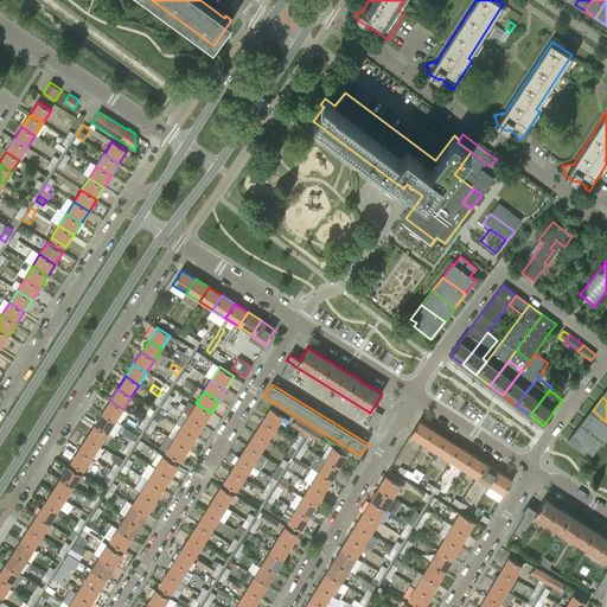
[(189,415),(203,425),(211,413),(196,403),(190,400),(183,410),(189,414),(189,415)]
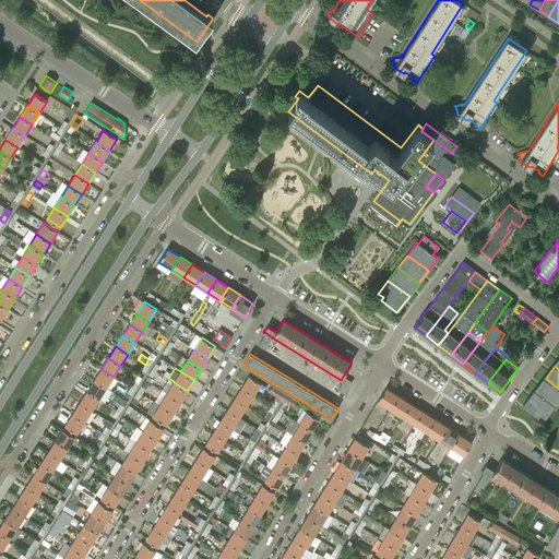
[(94,380),(106,388),(114,377),(102,369),(94,380)]
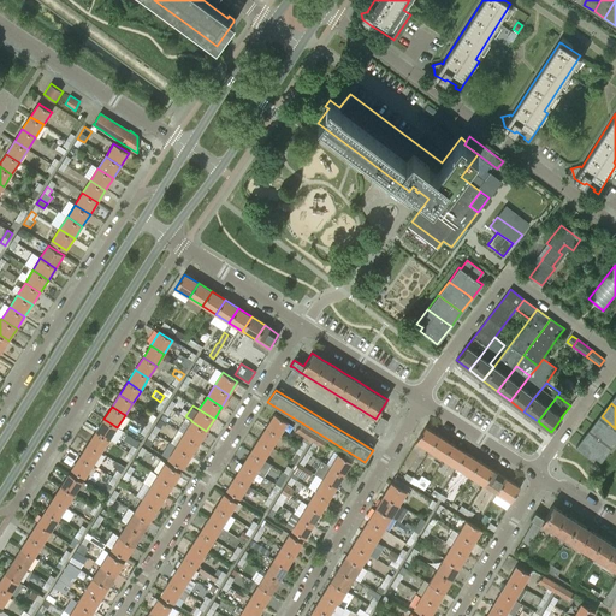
[(266,427),(279,436),(286,422),(273,415),(266,427)]
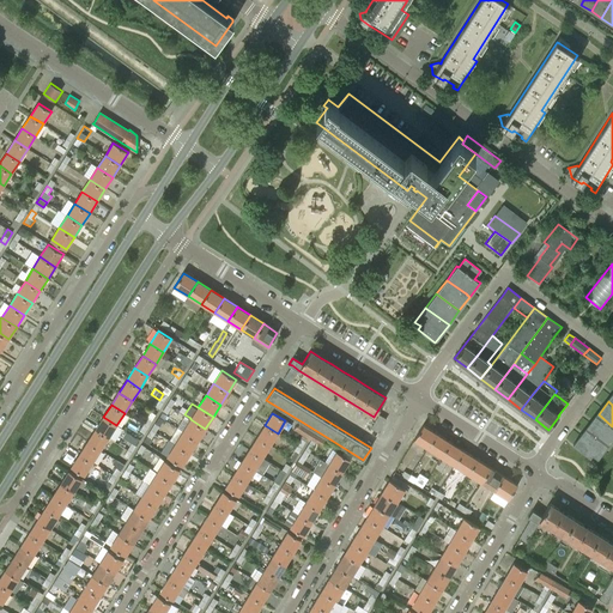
[(588,429),(608,444),(612,436),(612,426),(599,414),(588,429)]
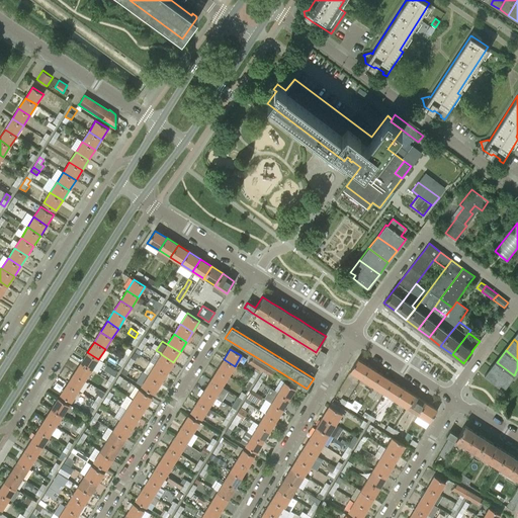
[(87,352),(80,363),(91,370),(98,359),(87,352)]
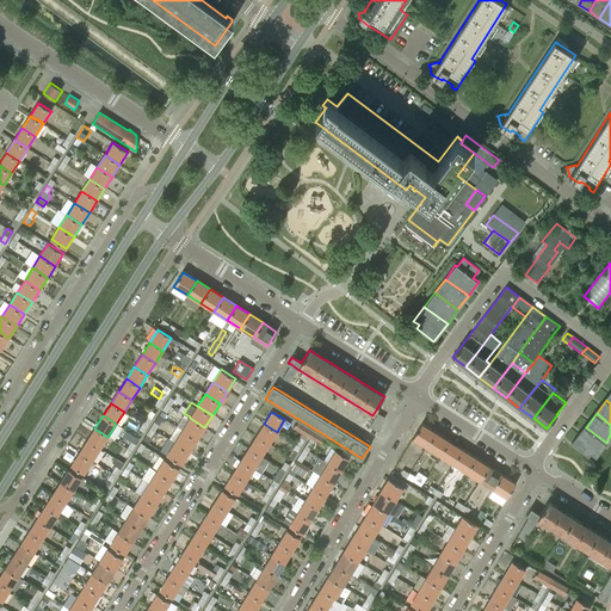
[(140,439),(147,426),(143,423),(140,421),(129,415),(127,420),(139,430),(137,431),(135,430),(133,434),(135,436),(140,439)]
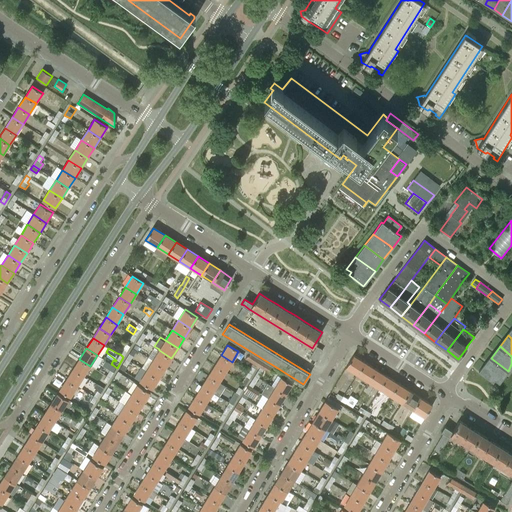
[(152,361),(165,368),(171,358),(159,350),(152,361)]
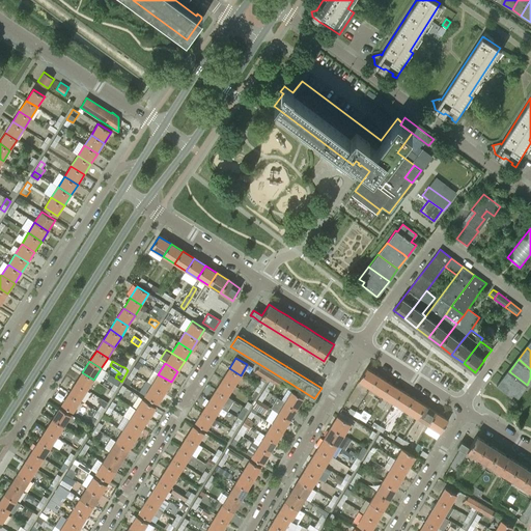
[(281,389),(286,381),(259,364),(254,371),(267,380),(279,387),(281,389)]
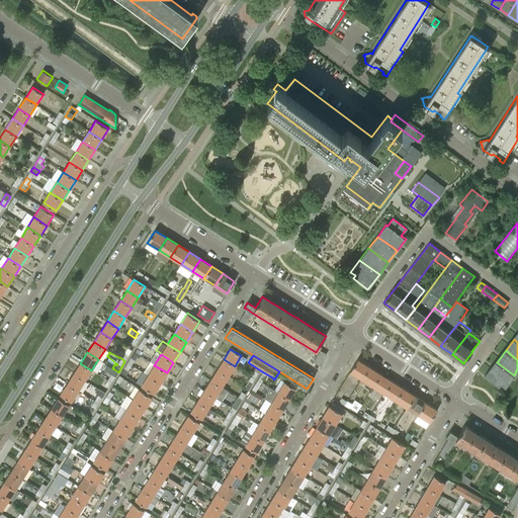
[(224,359),(217,370),(228,376),(235,366),(224,359)]
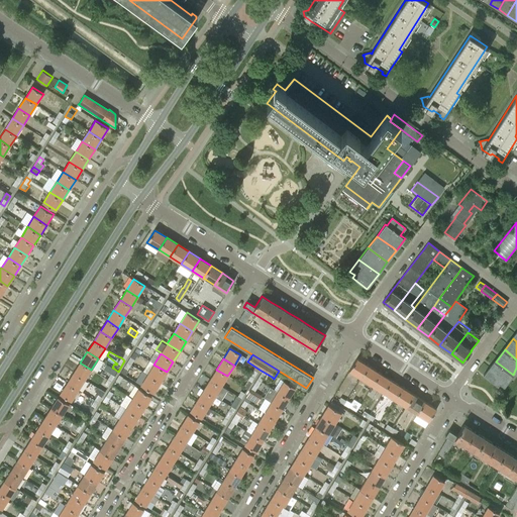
[(360,379),(369,366),(356,358),(348,371),(360,379)]
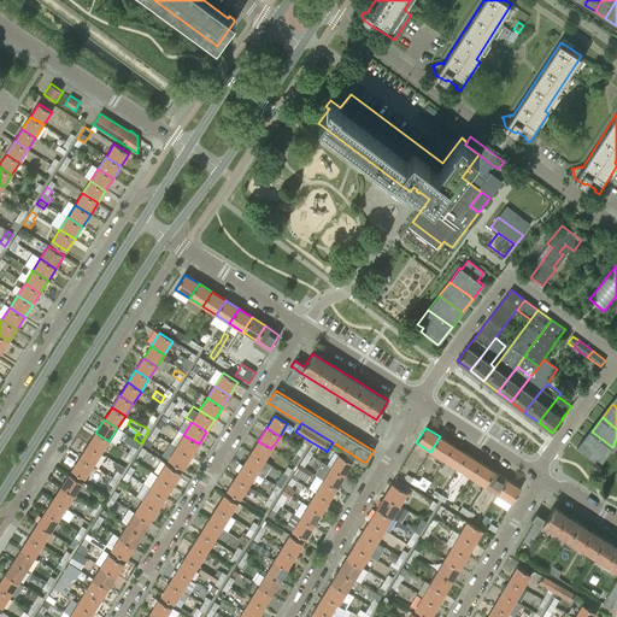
[(601,460),(612,447),(592,432),(581,445),(579,442),(576,446),(593,459),(595,457),(601,460)]
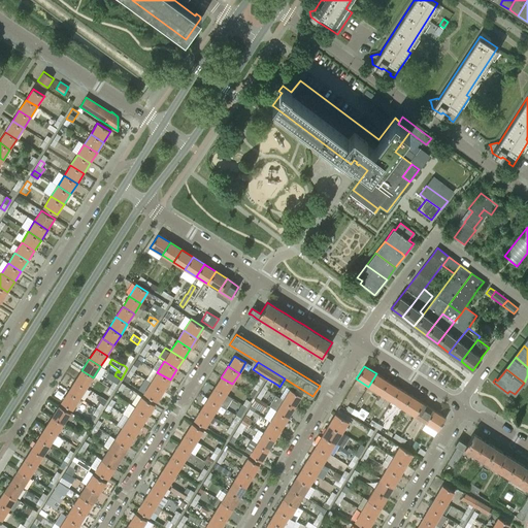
[(75,381),(87,388),(93,377),(81,370),(75,381)]
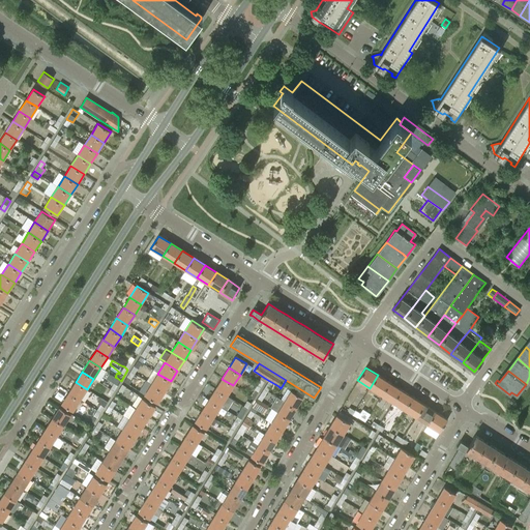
[(112,382),(115,377),(109,374),(106,378),(112,382)]
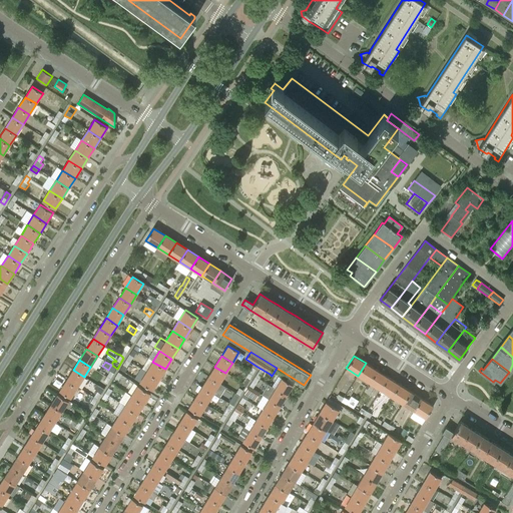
[(146,372),(158,380),(165,369),(152,362),(146,372)]
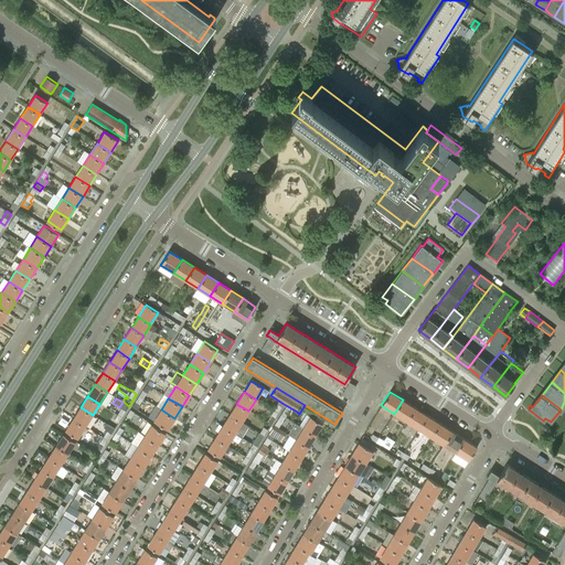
[(415,407),(403,400),(394,414),(406,422),(415,407)]
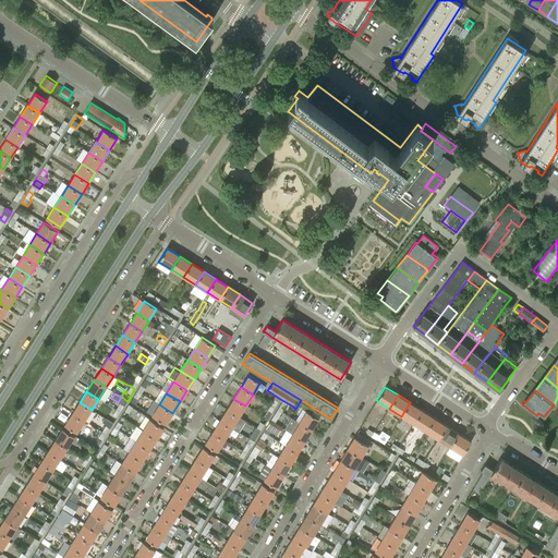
[(233,399),(227,410),(239,417),(245,405),(233,399)]
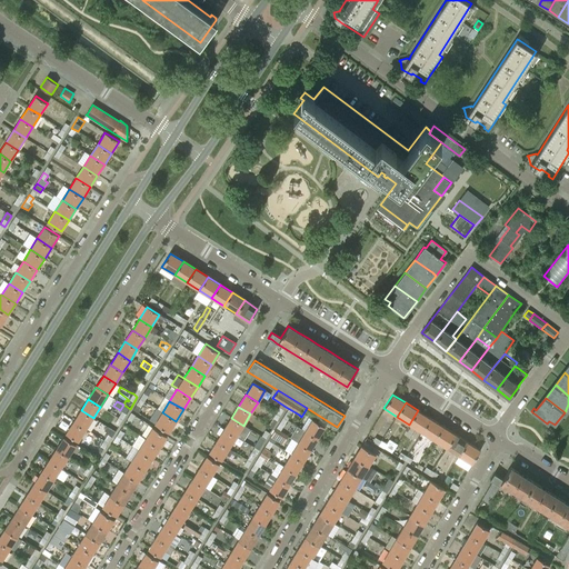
[(81,410),(73,421),(86,429),(93,418),(81,410)]
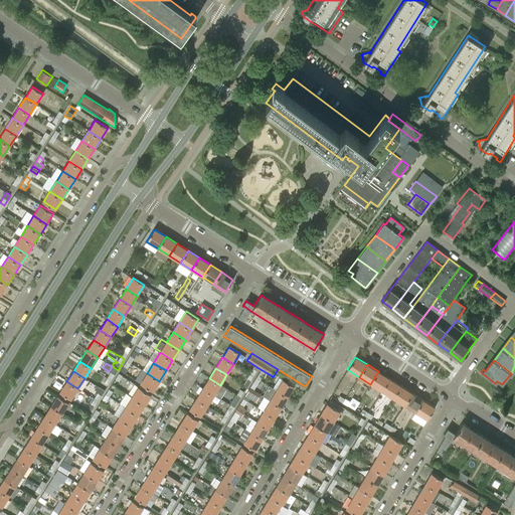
[(389,378),(378,371),(370,384),(381,391),(389,378)]
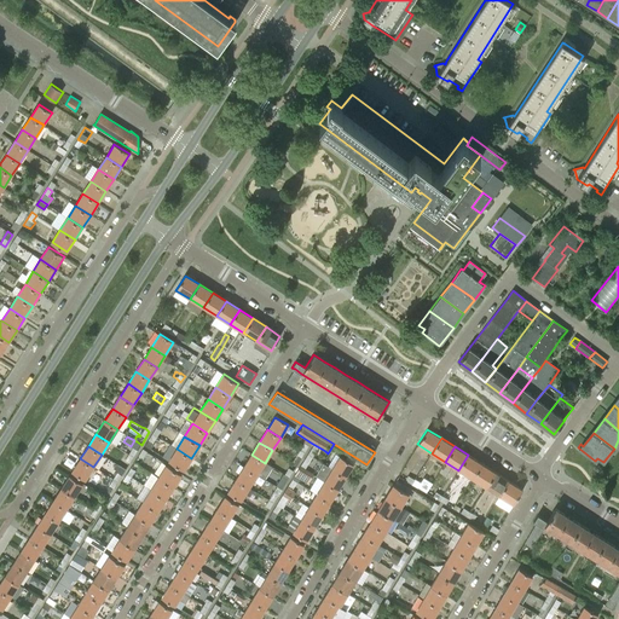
[(143,449),(134,462),(139,464),(148,452),(143,449)]
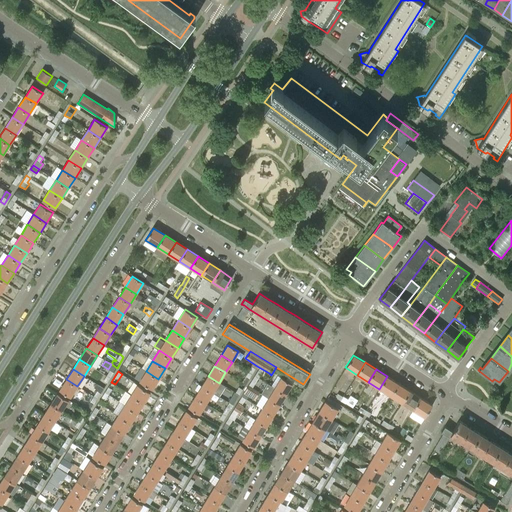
[(152,389),(158,379),(146,371),(139,381),(152,389)]
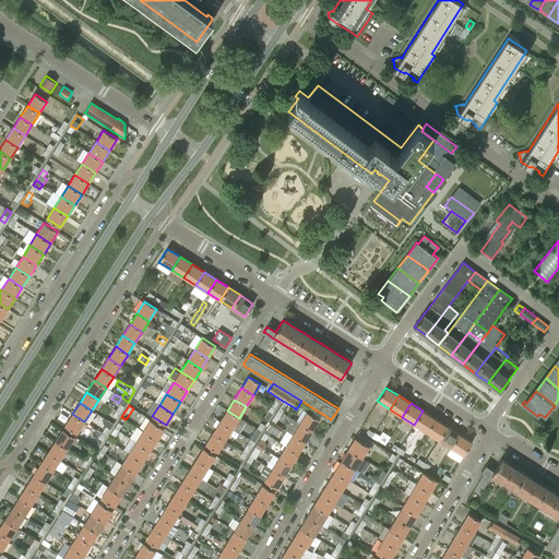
[(239,418),(227,411),(219,421),(232,429),(233,428),(238,431),(241,425),(237,421),(239,418)]
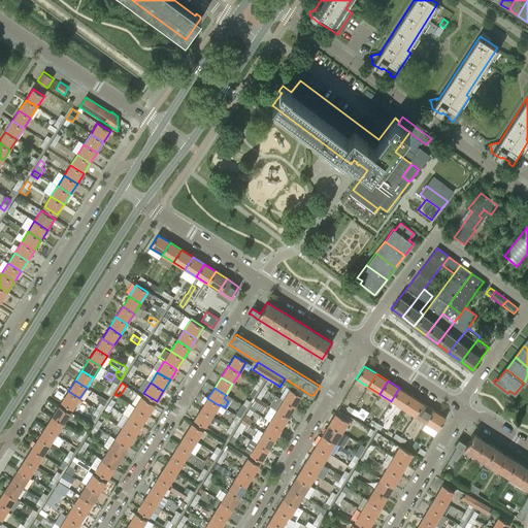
[(410,395),(399,388),(391,401),(402,408),(410,395)]
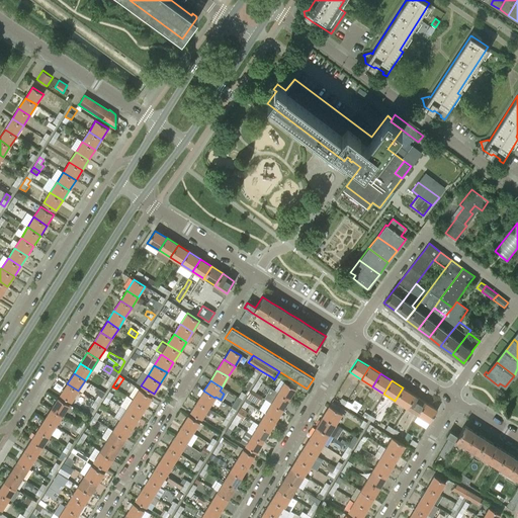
[(284,381),(277,393),(288,400),(295,389),(284,381)]
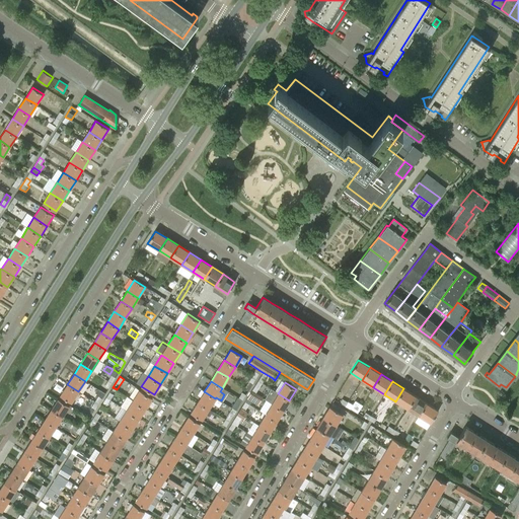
[(78,391),(67,384),(60,395),(71,402),(78,391)]
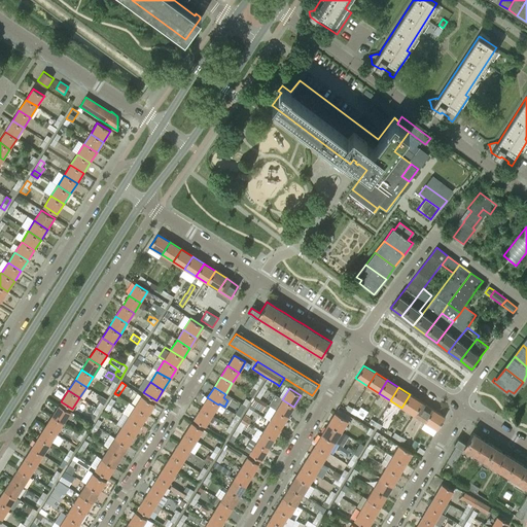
[(114,393),(107,405),(111,407),(115,400),(115,401),(116,400),(117,401),(120,396),(118,395),(114,393)]
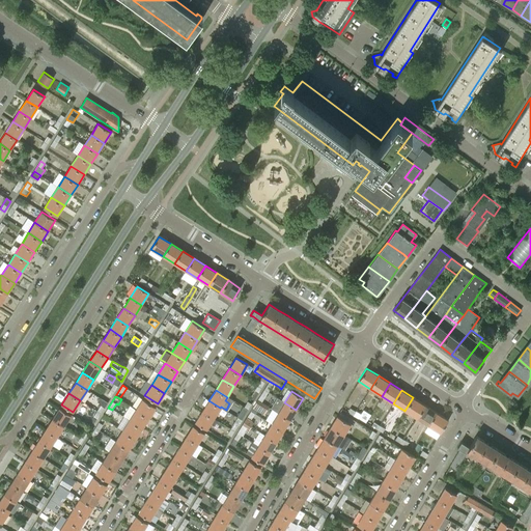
[(96,401),(105,407),(108,402),(100,397),(96,401)]
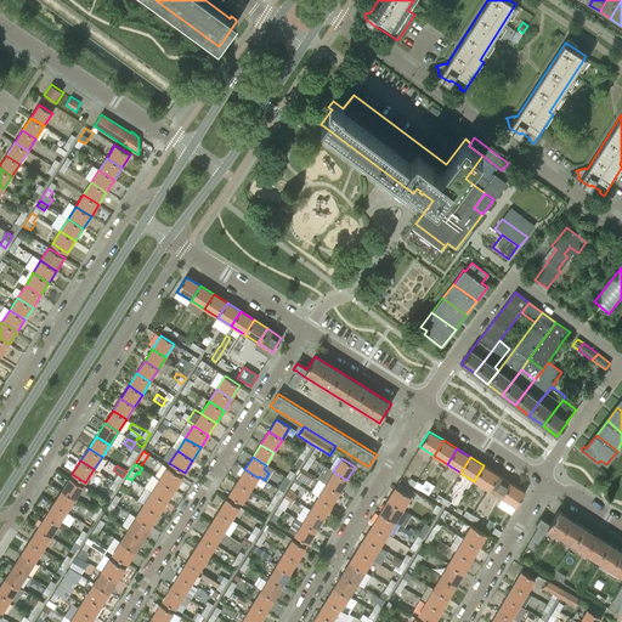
[(497,474),(484,465),(474,481),(487,490),(497,474)]
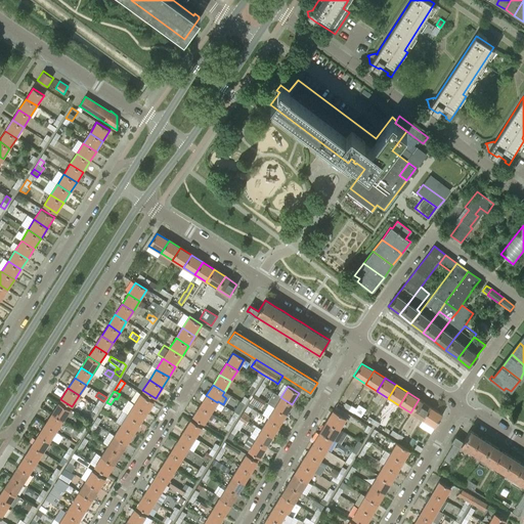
[(134,404),(146,412),(154,401),(140,394),(134,404)]
